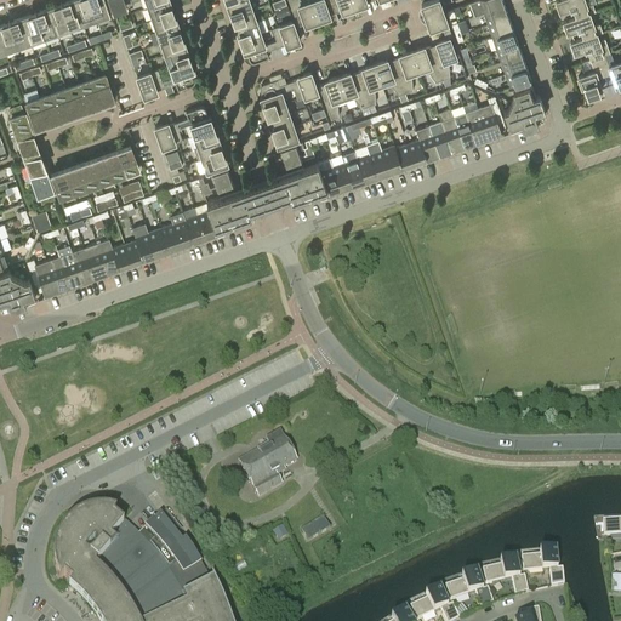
[(62,6),(70,30),(84,26),(74,0),(69,0),(64,3),(66,5),(62,6)]
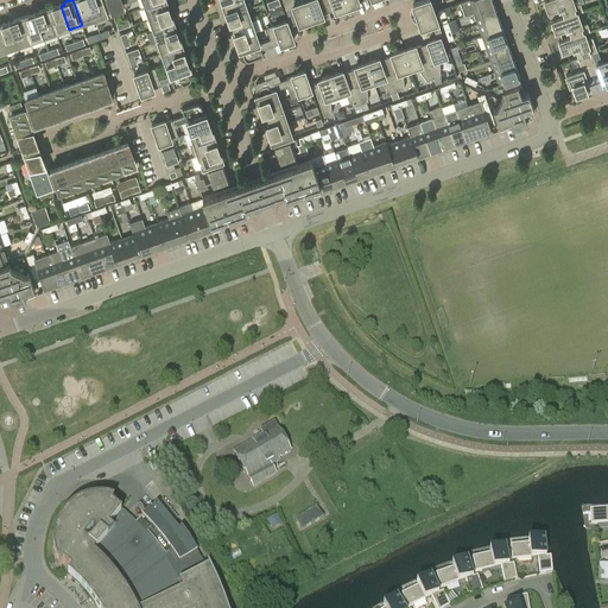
[(73,0),(82,25),(94,20),(87,0),(73,0)]
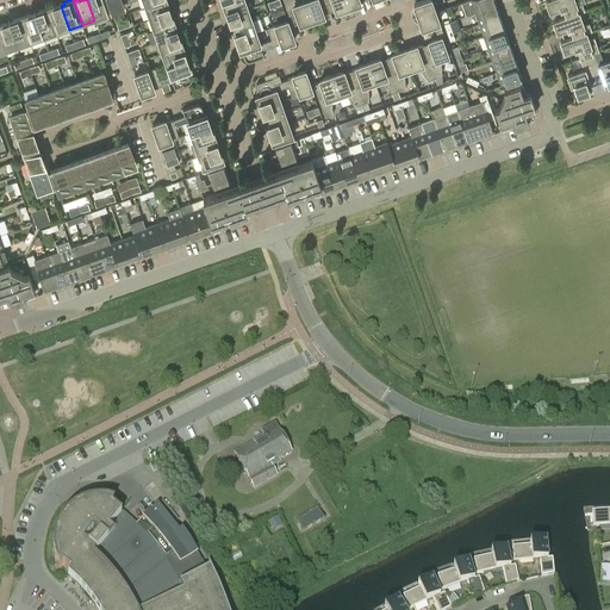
[(87,0),(94,20),(109,16),(103,0),(87,0)]
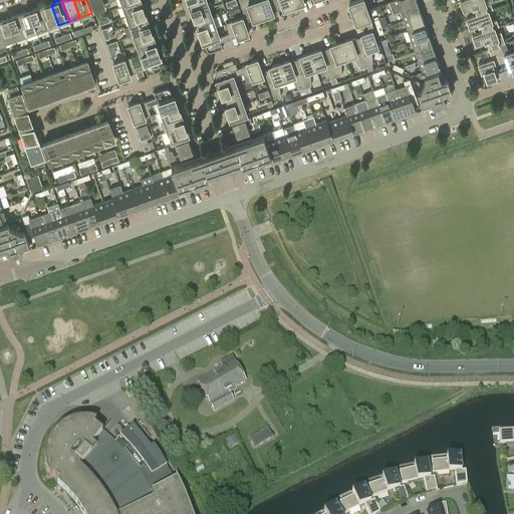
[(103,2),(108,0),(90,0),(93,8),(104,4),(103,2)]
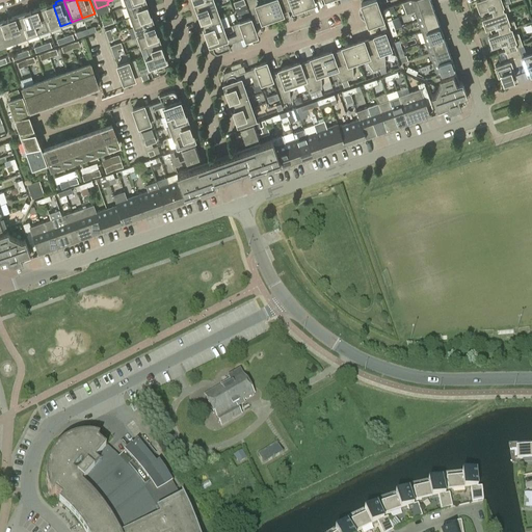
[(144,0),(127,6),(131,17),(147,10),(144,6),(147,5),(144,0)]
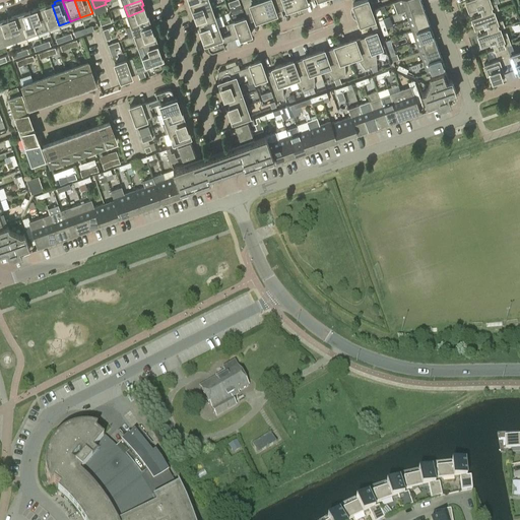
[(196,13),(210,8),(207,0),(202,0),(190,4),(192,10),(194,9),(196,13)]
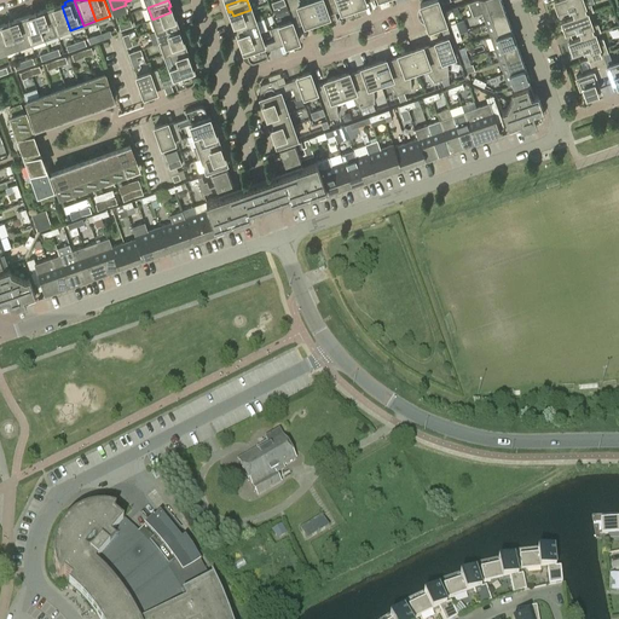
[(307,24),(316,21),(308,0),(287,0),(296,25),(306,22),(307,24)]
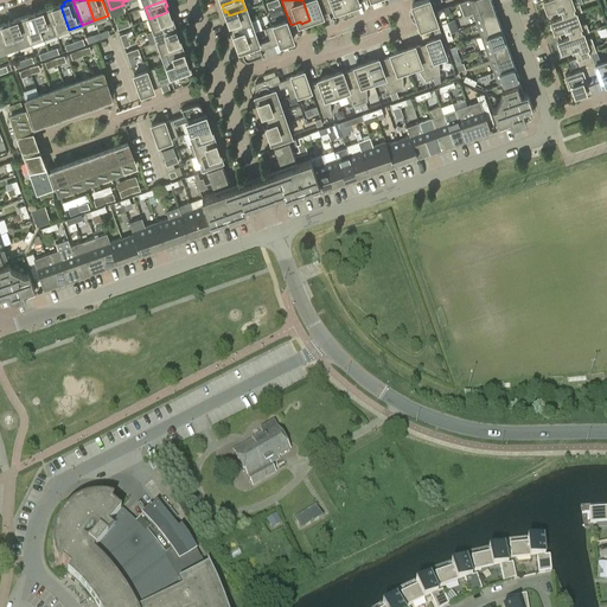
[(318,16),(327,12),(323,0),(302,0),(310,20),(319,17),(318,16)]
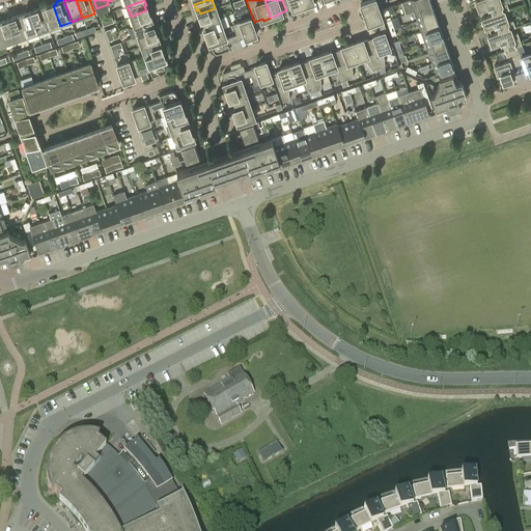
[(295,9),(303,6),(300,0),(282,0),(286,10),(295,7),(295,9)]
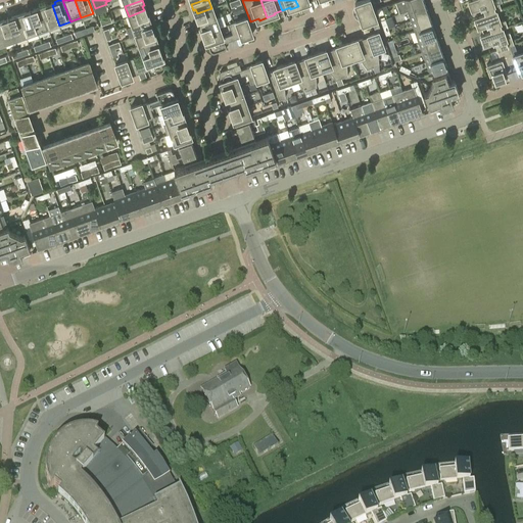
[(359,11),(372,7),(371,4),(369,0),(360,0),(355,2),(359,11)]
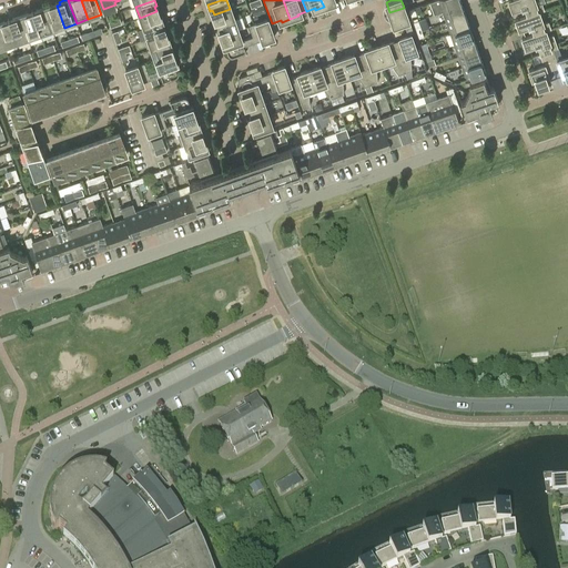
[(443,11),(462,4),(459,0),(435,0),(429,2),(434,14),(443,11)]
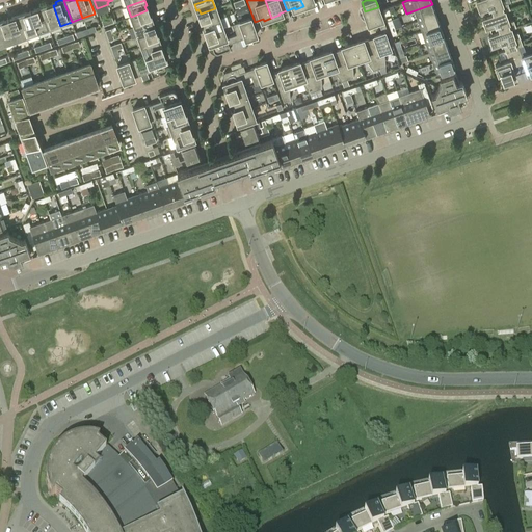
[(502,4),(500,0),(480,0),(476,1),(480,12),(494,8),(496,14),(482,19),(504,11),(509,9),(507,3),(502,4)]
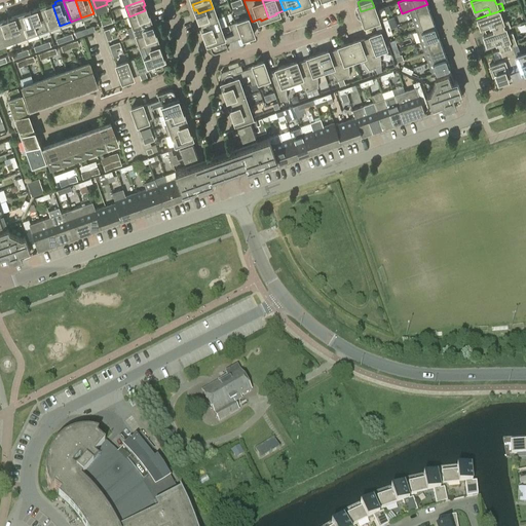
[(40,7),(48,30),(60,26),(52,5),(47,7),(46,4),(40,7)]
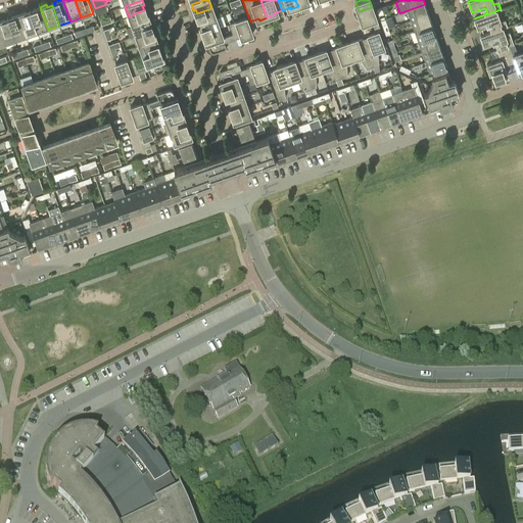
[(241,4),(236,6),(231,8),(233,14),(243,10),(241,4)]
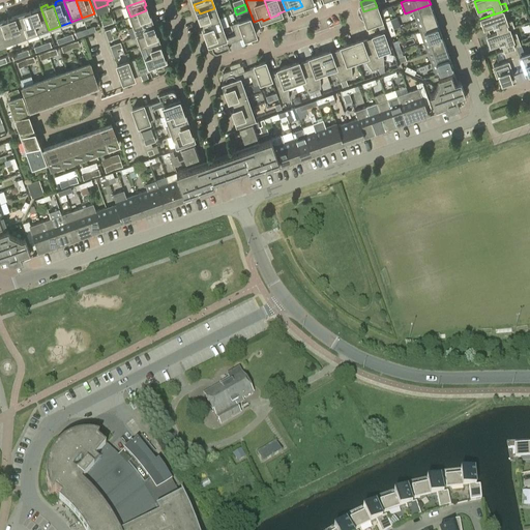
[(431,4),(413,10),(416,21),(434,15),(431,4)]
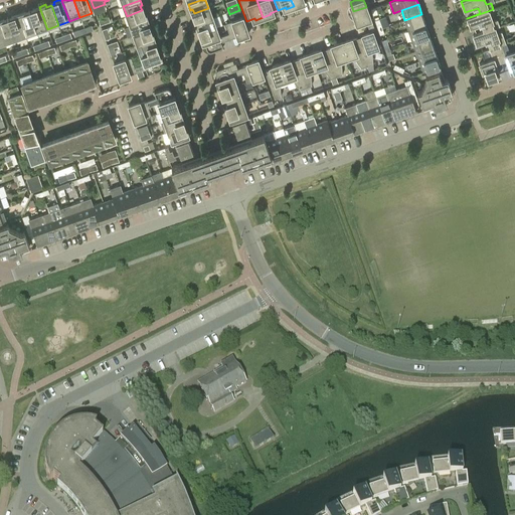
[(29,13),(36,32),(47,29),(39,7),(31,10),(32,12),(29,13)]
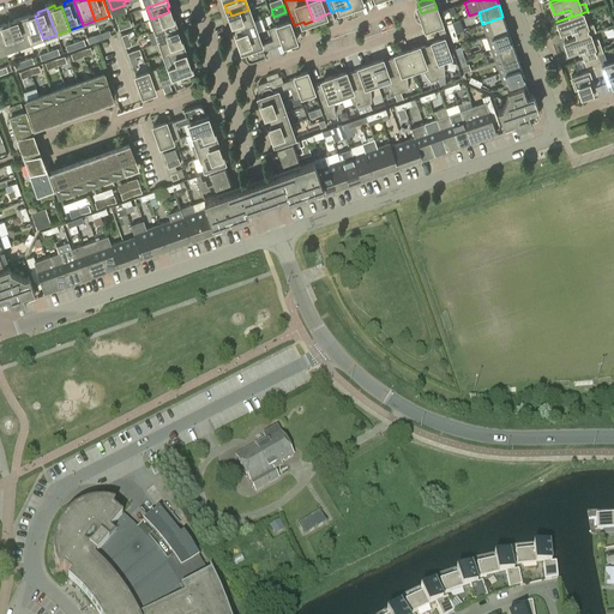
[(438,11),(437,8),(421,13),(425,25),(434,22),(435,22),(438,31),(445,29),(441,19),(438,12),(438,11)]
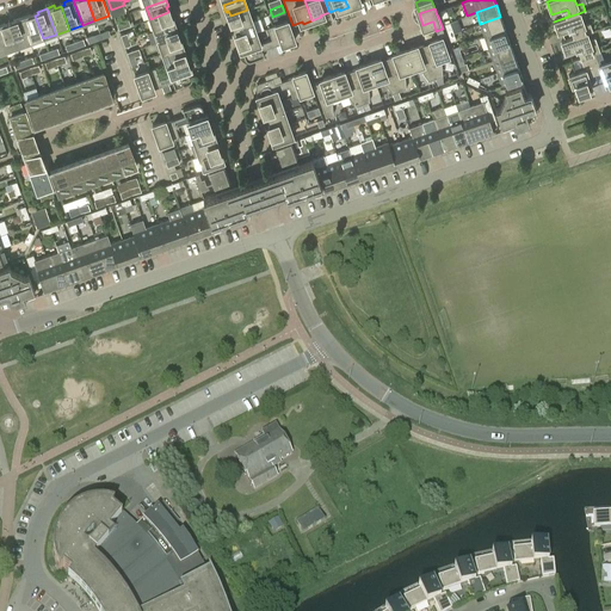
[(232,29),(252,22),(247,10),(230,16),(232,20),(229,22),(232,29)]
